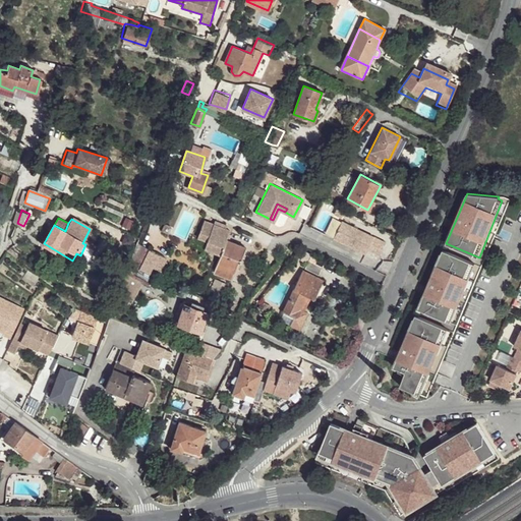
[(245,246),(227,240),(231,230),(226,229),(215,224),(206,220),(198,237),(208,240),(206,247),(221,253),(215,271),(233,278),(245,246)]
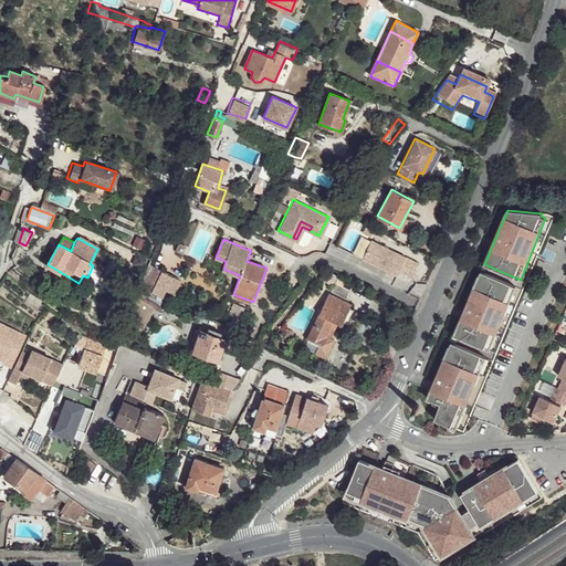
[(248,244),(234,239),(233,243),(245,249),(248,244)]
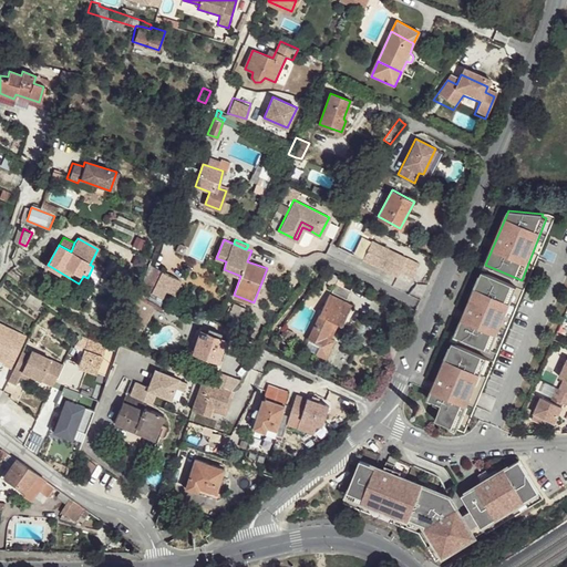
[(418,263),(371,240),(362,259),(398,275),(400,270),(412,276),(418,263)]
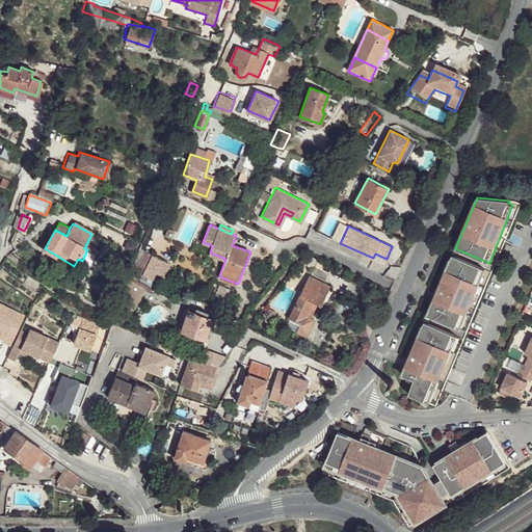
[(78,259),(77,261),(88,267),(98,253),(85,246),(84,248),(87,249),(82,261),(78,259)]
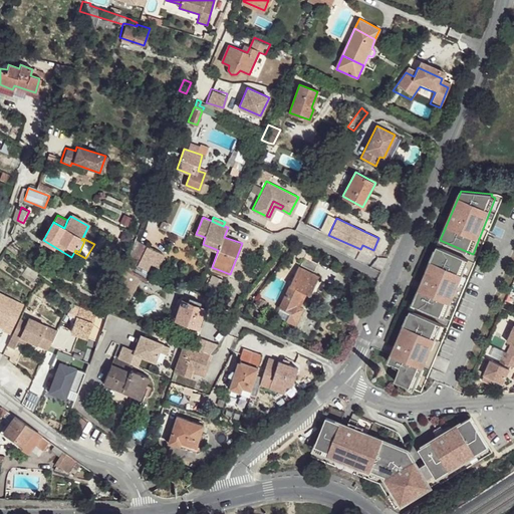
[(157,252),(147,247),(142,258),(136,256),(131,263),(148,270),(157,252)]
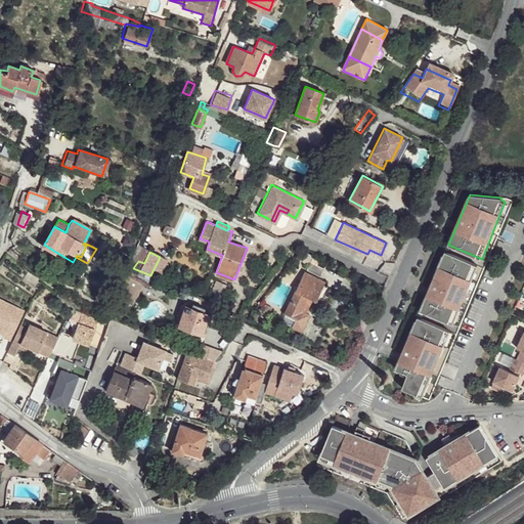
[(479,265),(447,252),(421,310),(452,324),(479,265)]
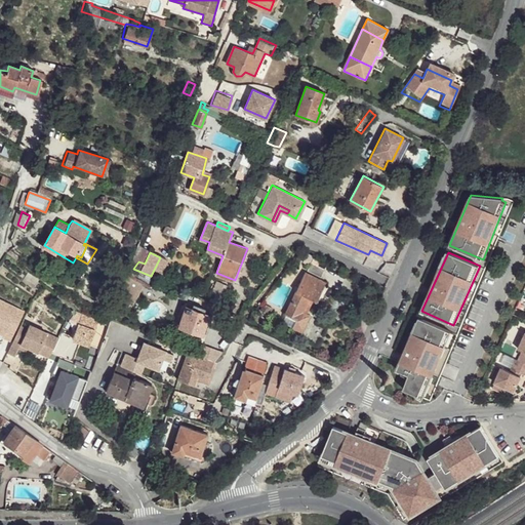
[(148,286),(153,276),(151,276),(133,269),(129,267),(125,275),(120,288),(115,303),(123,306),(128,291),(134,293),(140,282),(148,286)]
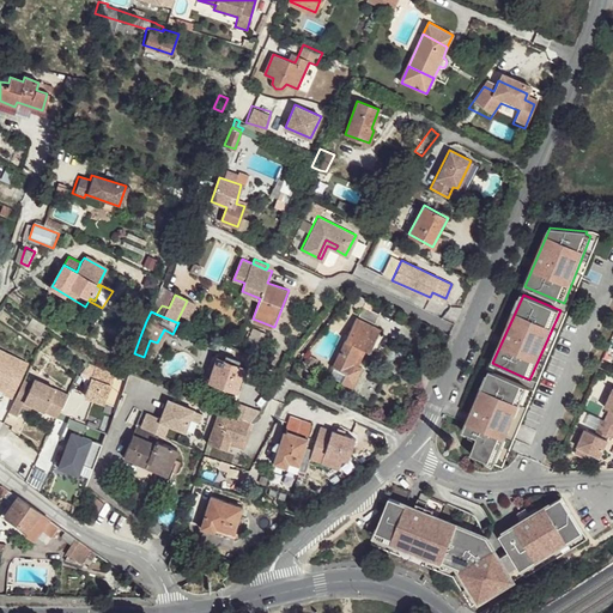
[(380,328),(356,316),(332,366),(343,372),(339,380),(352,387),(362,364),(351,358),(357,345),(369,351),(380,328)]
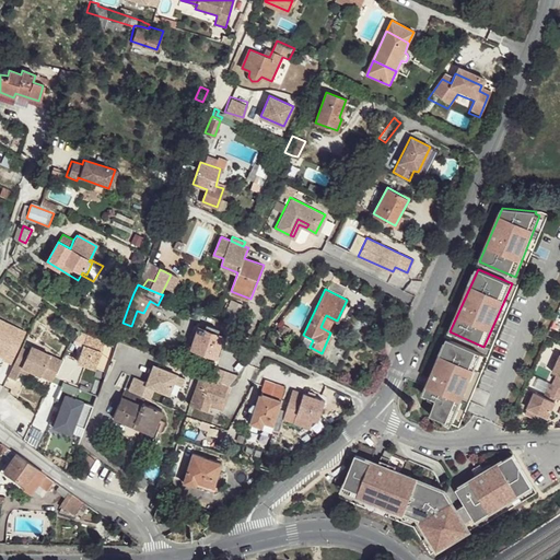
[(243,303),(233,296),(226,307),(237,314),(243,303)]
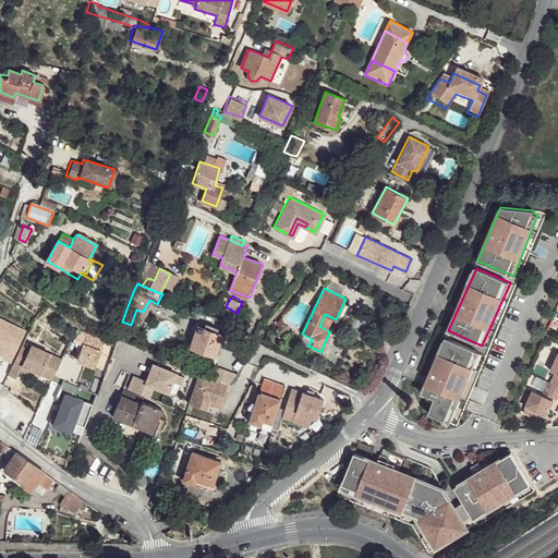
[(26,328),(0,316),(0,350),(4,353),(3,355),(12,360),(26,328)]
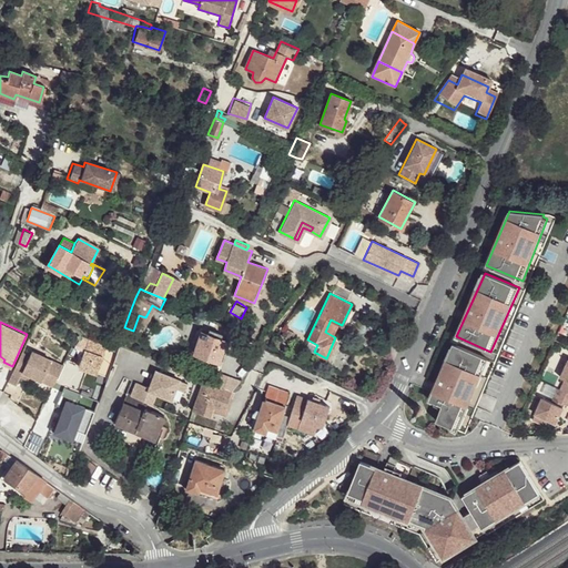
[(220,333),(209,331),(206,334),(202,333),(196,354),(219,359),(224,340),(219,337),(220,333)]
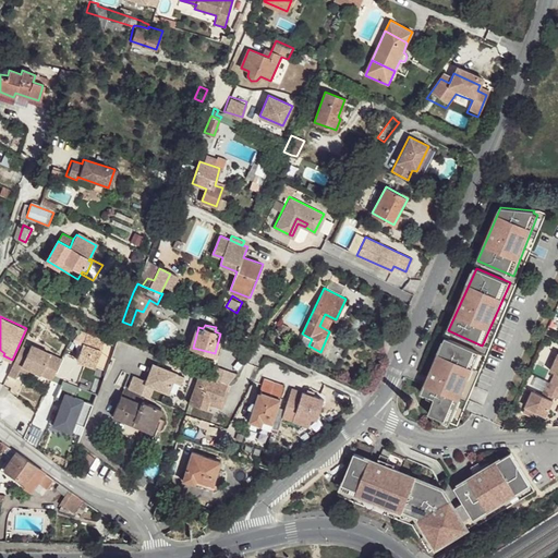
[(104,336),(86,329),(75,358),(93,364),(104,336)]
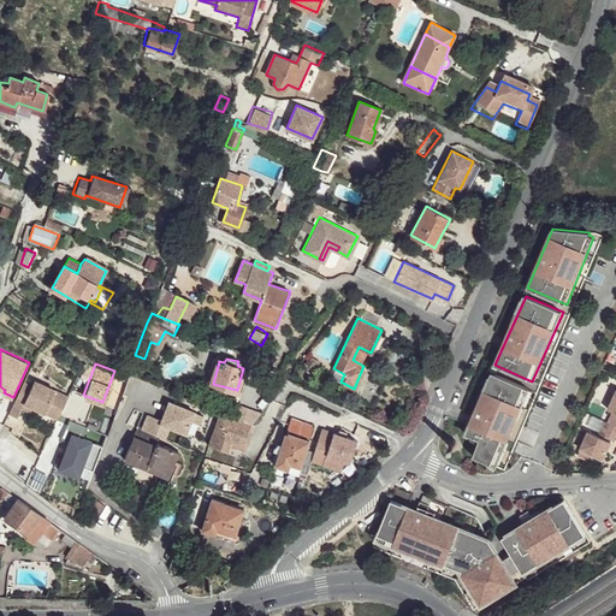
[(529,389),(491,372),(466,433),(480,439),(473,456),(493,466),(529,389)]
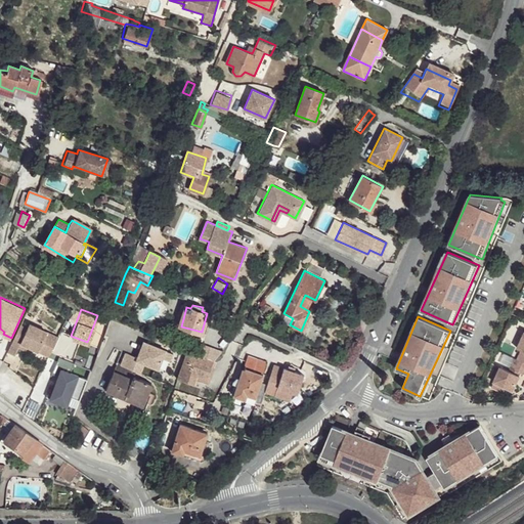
[(20,322),(8,349),(15,352),(19,345),(22,341),(29,344),(50,355),(59,335),(30,321),(28,325),(20,322)]
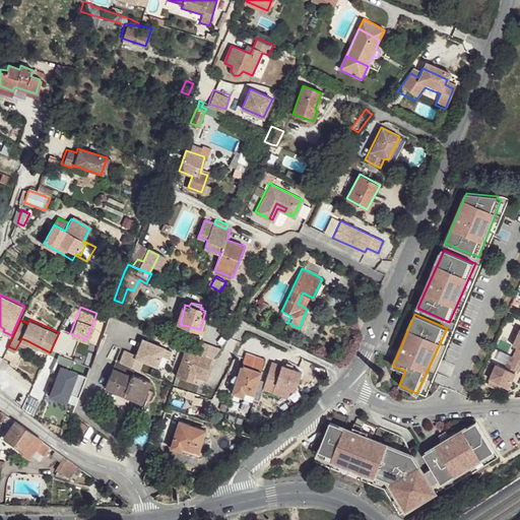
[(516,346),(511,356),(519,360),(519,328),(512,345),(516,346)]
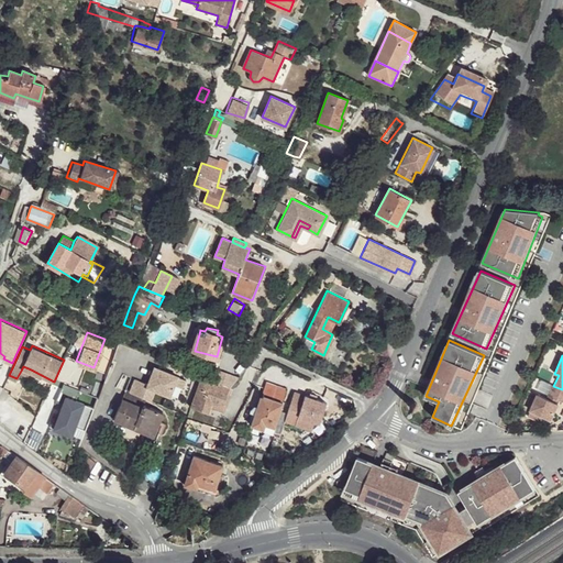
[(156,366),(148,382),(136,377),(130,390),(146,397),(151,398),(155,388),(170,394),(175,383),(184,386),(187,378),(156,366)]
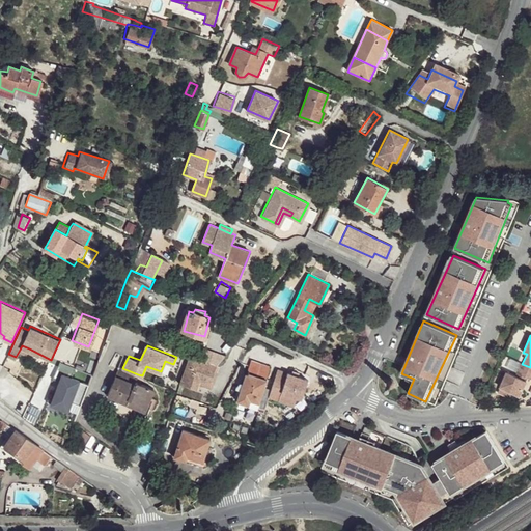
[(214,365),(189,356),(179,383),(196,389),(198,383),(200,378),(210,382),(214,369),(216,365),(214,365)]
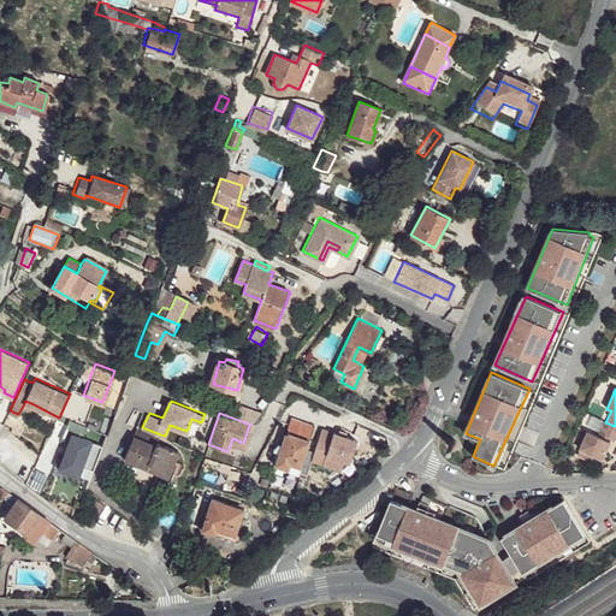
[(312,425),(289,418),(274,466),(286,468),(289,463),(300,467),(312,425)]
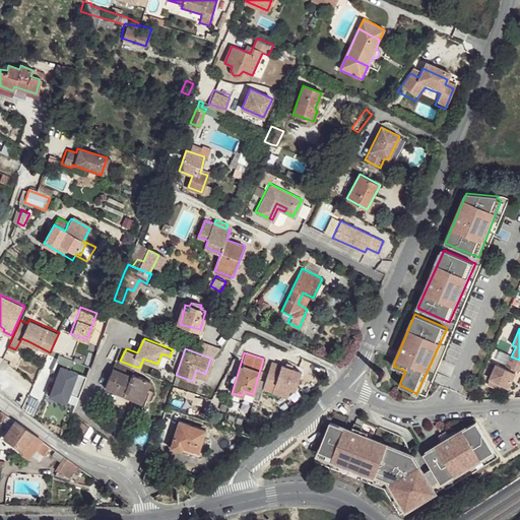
[(68,369),(72,359),(57,353),(49,370),(59,373),(51,395),(66,401),(69,394),(78,397),(85,375),(68,369)]
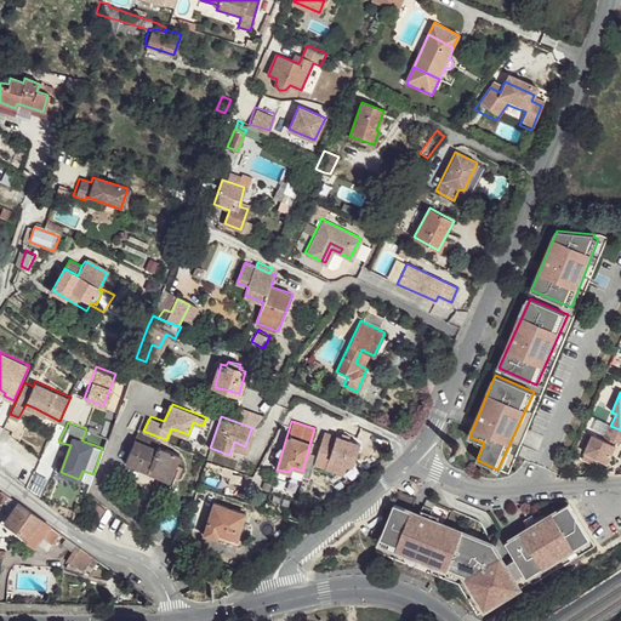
[(620,429),(610,426),(608,425),(603,436),(620,443),(620,429)]
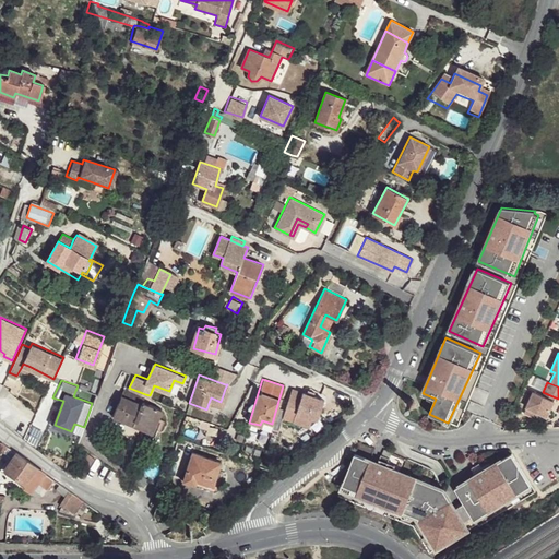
[(125,385),(120,395),(113,415),(132,424),(133,419),(152,426),(159,406),(142,400),(145,394),(129,388),(125,385)]
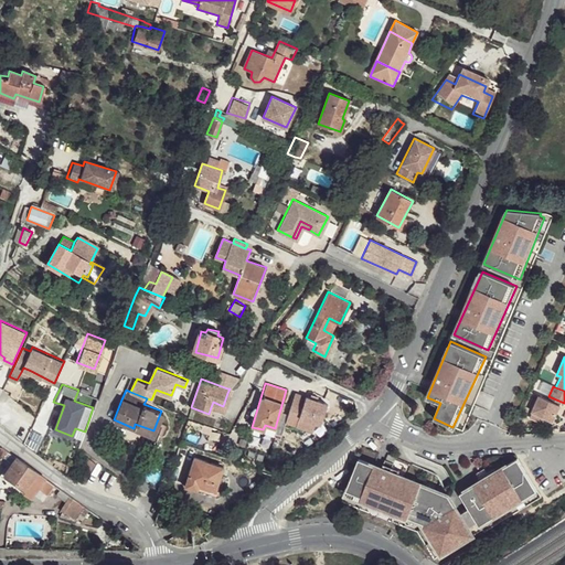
[(294,393),(285,420),(295,425),(296,424),(311,428),(313,420),(319,422),(326,403),(294,393)]
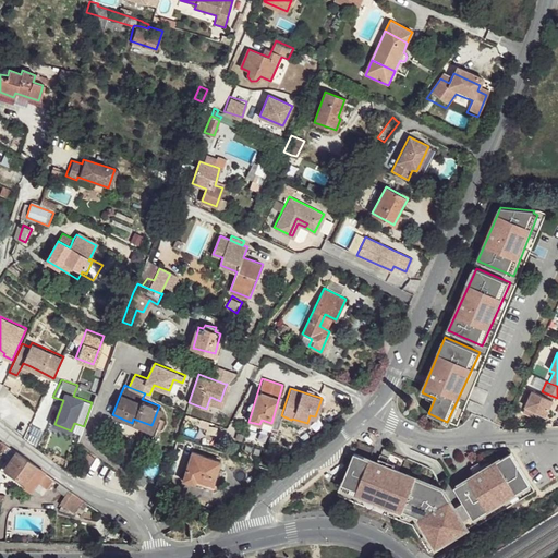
[(552,399),(532,390),(525,405),(545,414),(552,399)]
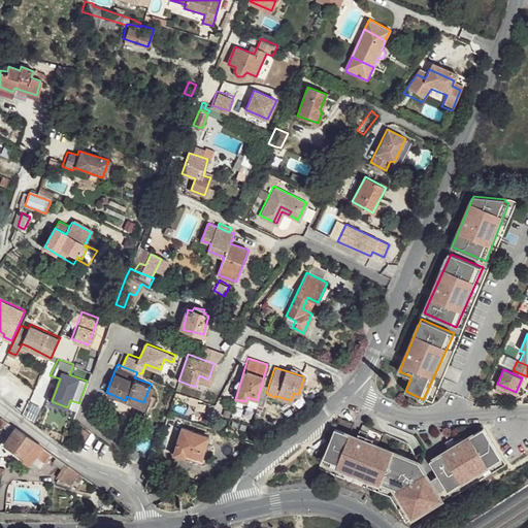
[(208,380),(199,375),(197,381),(209,386),(211,381),(208,380)]
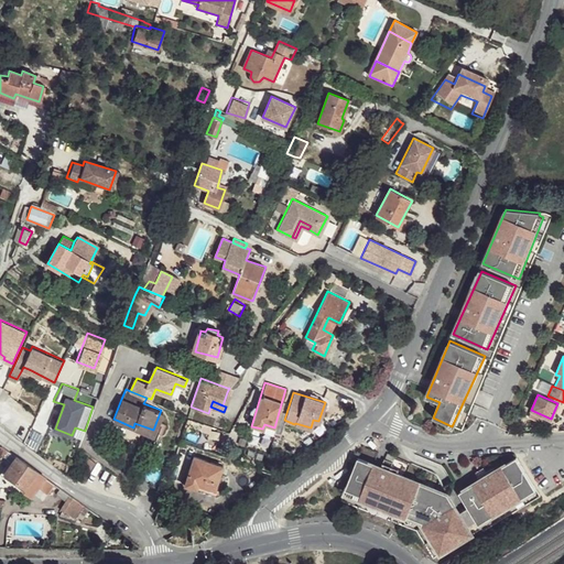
[(153,430),(134,423),(133,427),(133,429),(152,434),(153,430)]
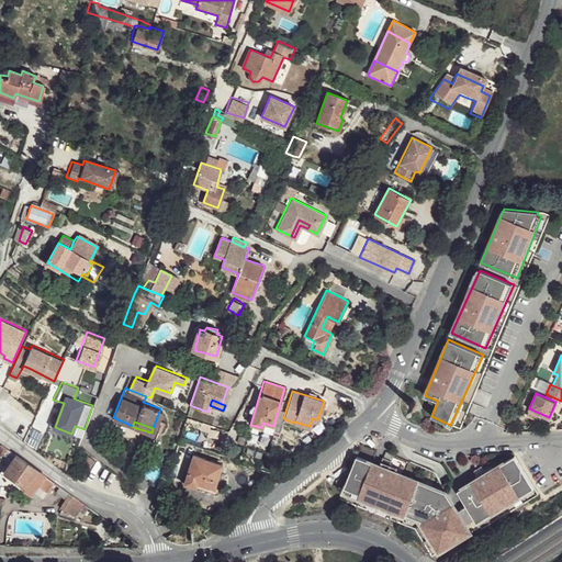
[(15,453),(1,444),(0,450),(12,458),(15,453)]
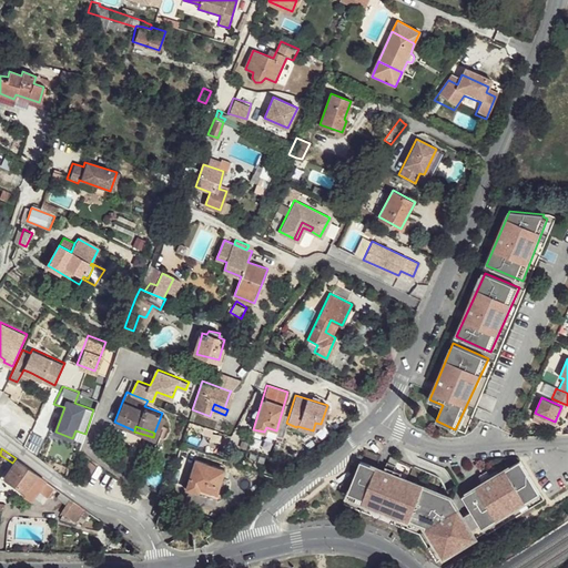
[(44,479),(16,458),(12,463),(4,474),(26,489),(22,494),(31,500),(39,490),(49,498),(56,488),(44,479)]
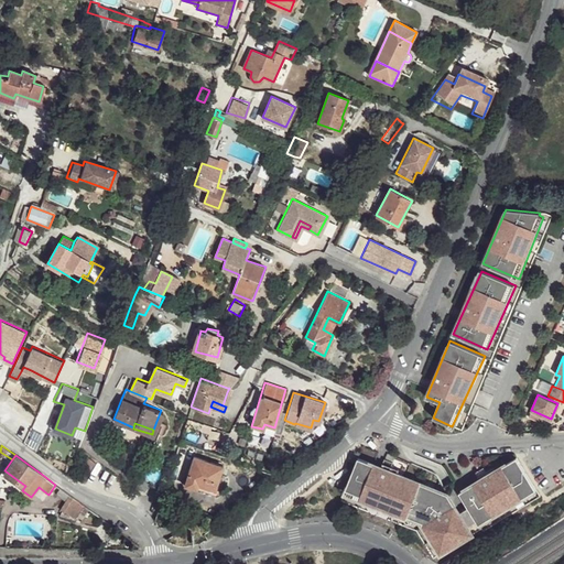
[(223,467),(194,457),(185,484),(214,494),(223,467)]
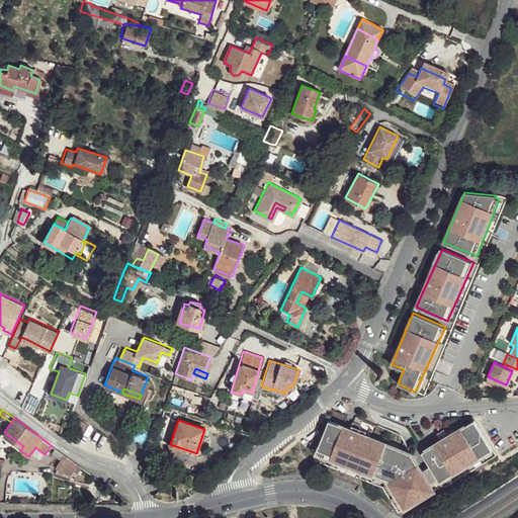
[(329,420),(319,448),(332,454),(331,457),(374,475),(387,480),(397,494),(396,494),(404,508),(434,491),(429,484),(421,470),(411,452),(358,432),(361,424),(353,421),(350,428),(329,420)]
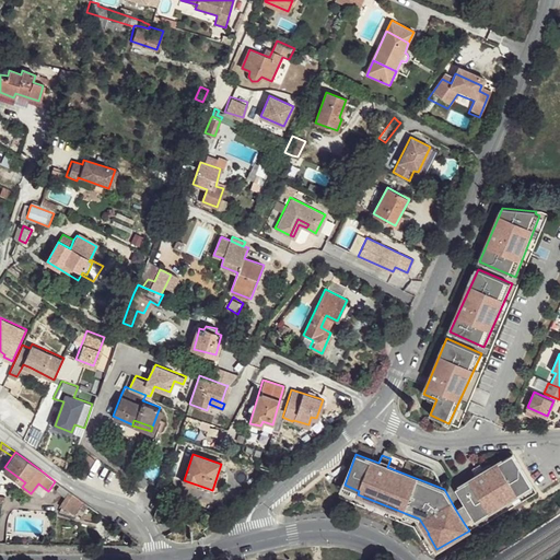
[(465,503),(455,509),(464,523),(487,509),(489,512),(517,494),(517,496),(532,486),(512,454),(485,471),(480,463),(471,468),(476,476),(456,488),(465,503)]
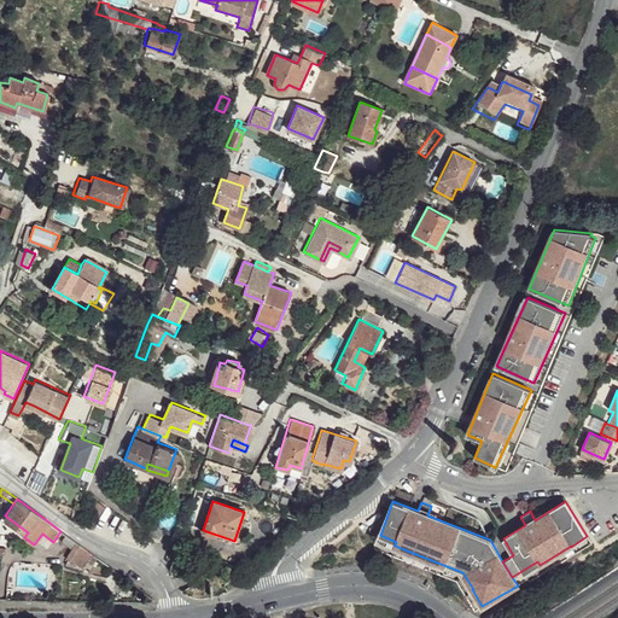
[(396,542),(380,535),(378,540),(395,546),(396,542)]
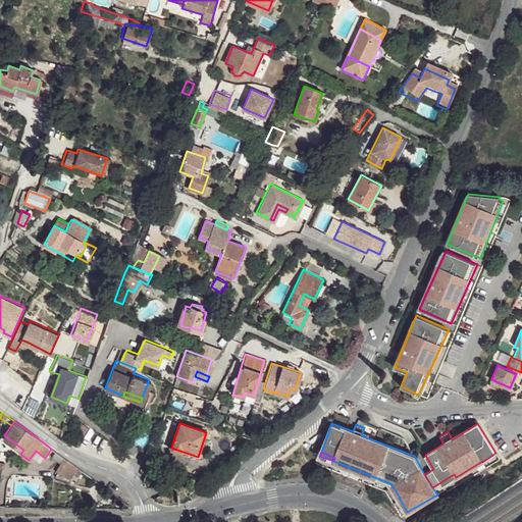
[(76,467),(63,458),(56,471),(58,471),(56,475),(68,479),(76,467)]
